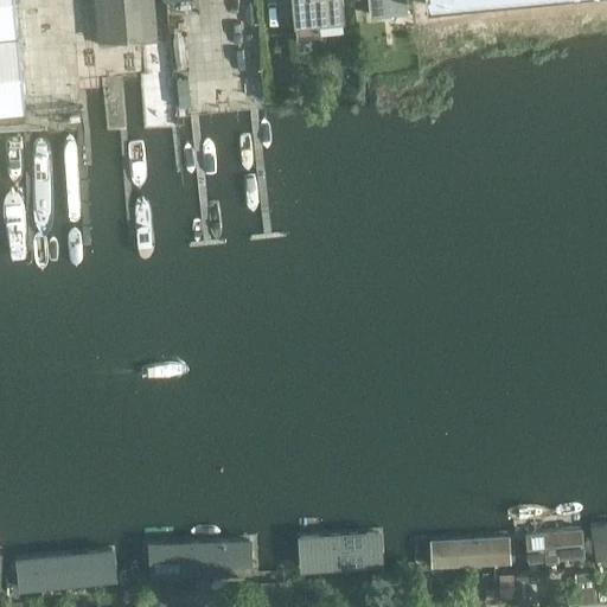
[(0,0),(0,103),(23,102),(12,0),(0,0)]
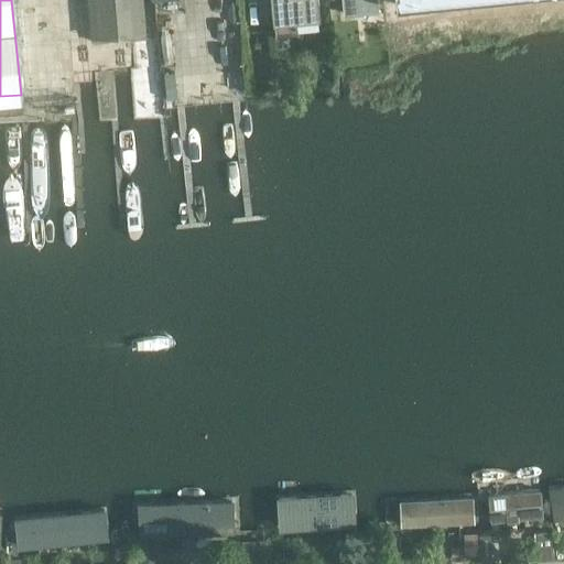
[(143,31),(140,0),(86,0),(90,35),(143,31)]
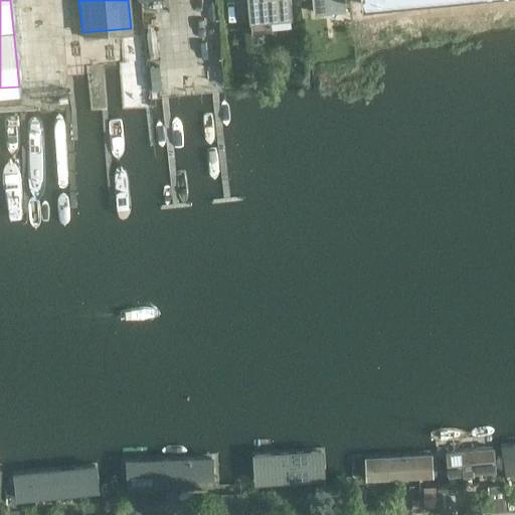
[(267,17),(291,15),(289,0),(246,0),(250,31),(251,31),(251,30),(268,28),(267,17)]
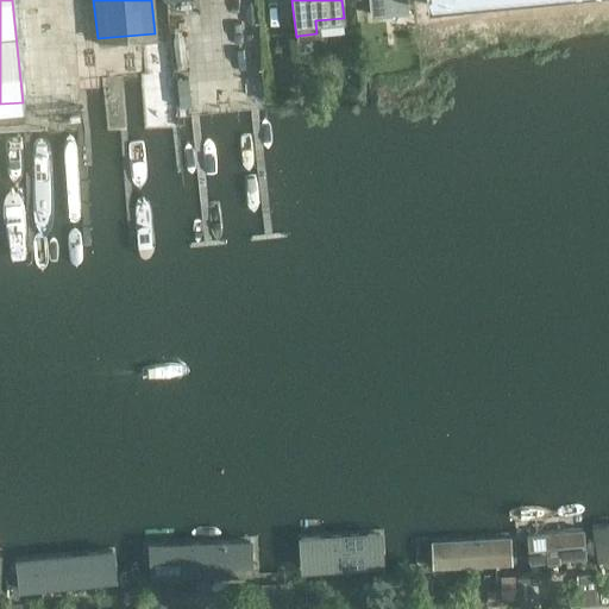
[(407,12),(405,0),(368,0),(370,14),(407,12)]
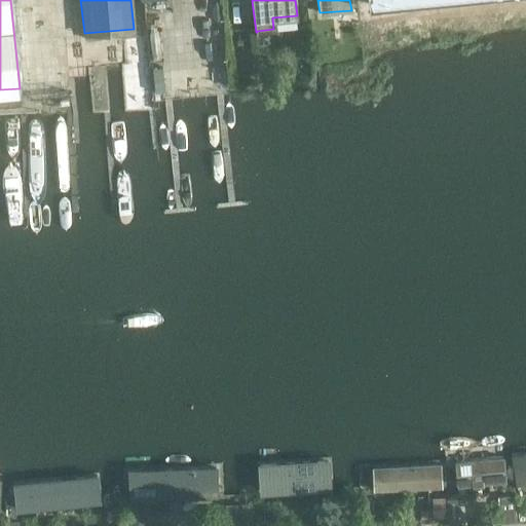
[(363,0),(364,10),(465,0),(363,0)]
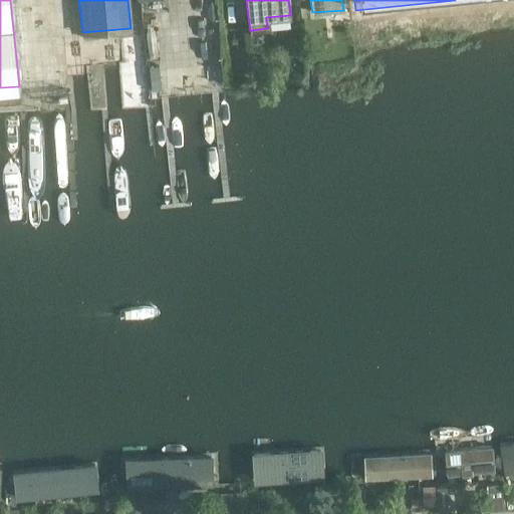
[(513,444),(500,446),(504,476),(513,474),(513,444)]
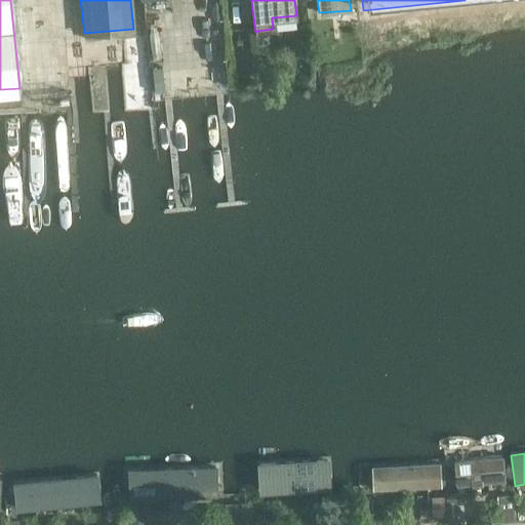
[(503,457),(453,461),(455,486),(506,483),(503,457)]
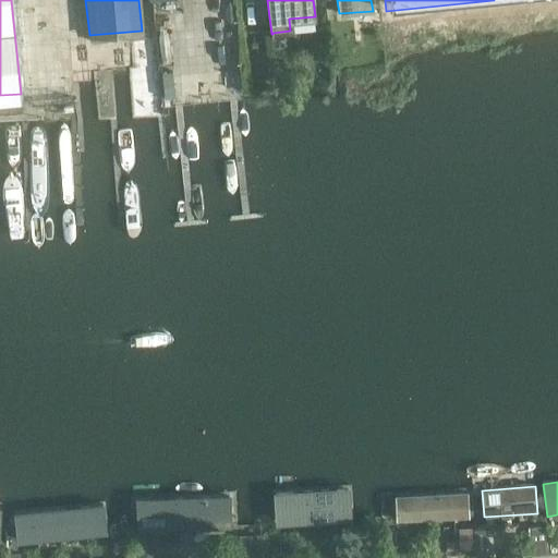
[(351,487),(271,492),(274,526),(353,521),(351,487)]
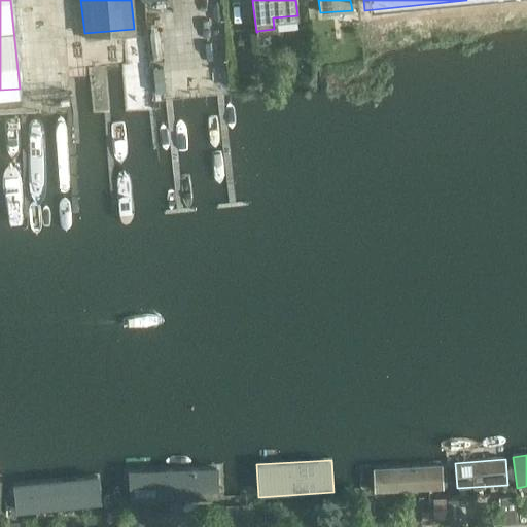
[(443,465),(359,468),(360,494),(444,490),(443,465)]
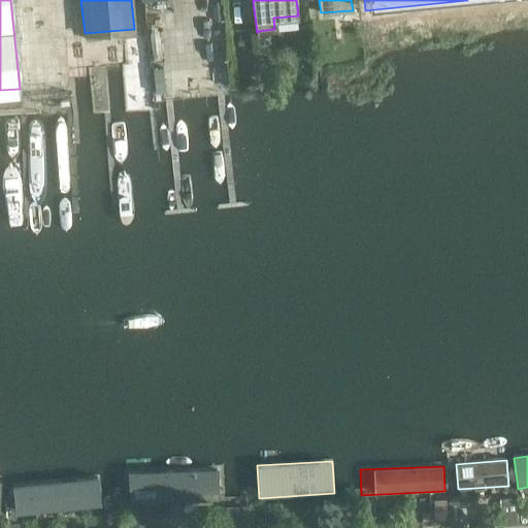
[(224,469),(128,472),(129,503),(225,499),(224,469)]
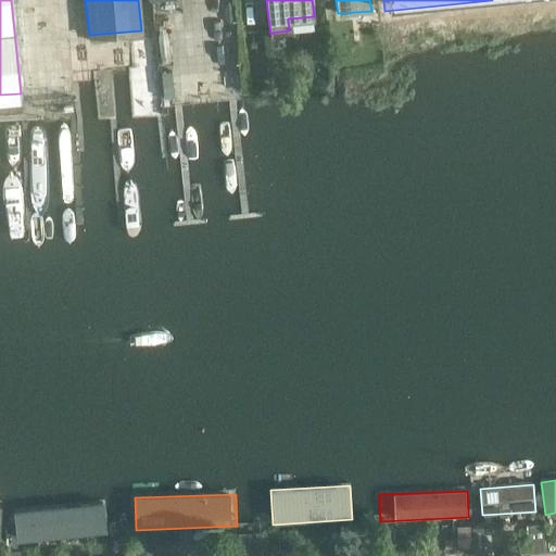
[(104,502),(12,512),(15,542),(108,532),(104,502)]
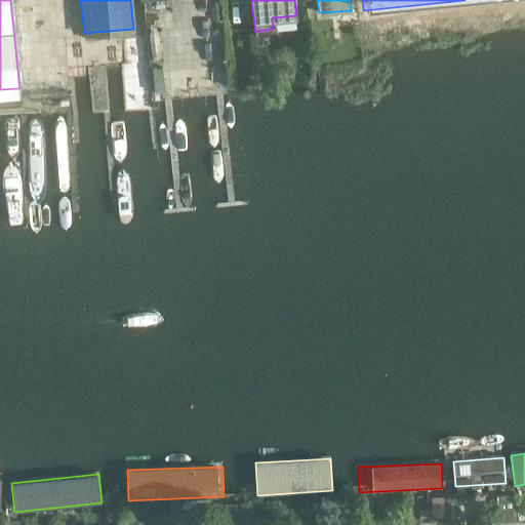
[(446,517),(445,497),(431,498),(432,517),(446,517)]
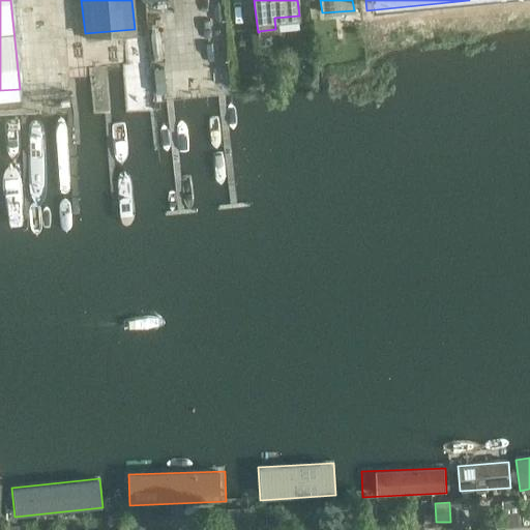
[(464,521),(463,503),(451,503),(451,521),(464,521)]
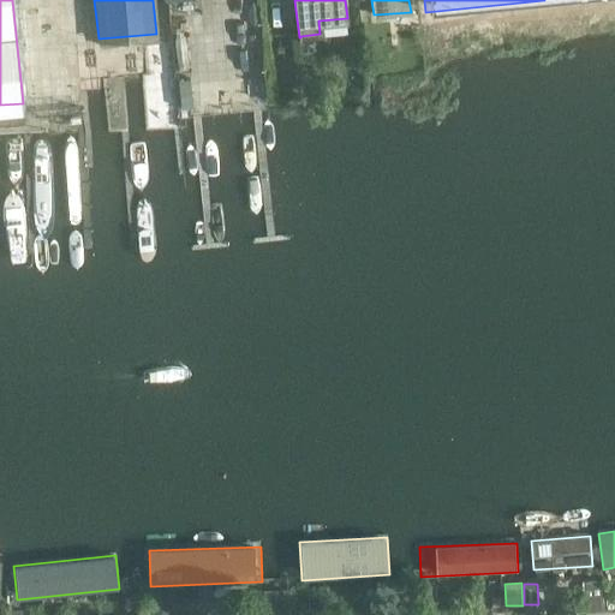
[(287,614),(287,592),(267,593),(268,614),(287,614)]
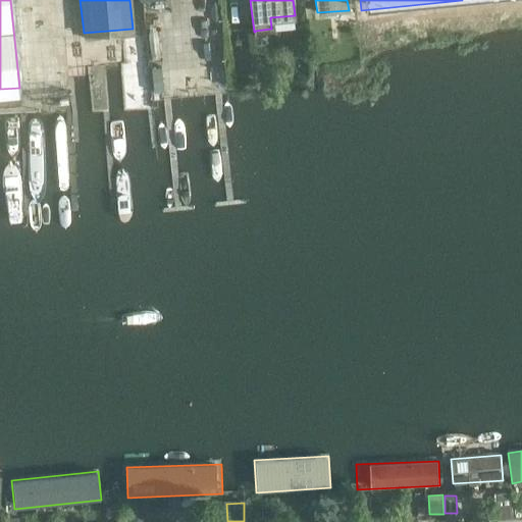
[(144,521),(143,508),(125,510),(126,521),(144,521)]
